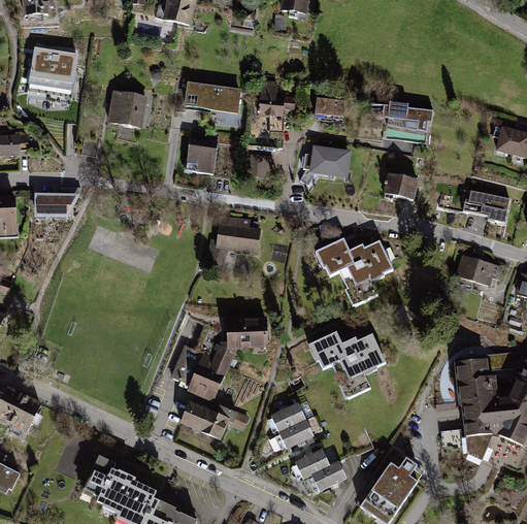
[(22,0),(24,14),(50,12),(48,5),(55,5),(54,0),(22,0)]
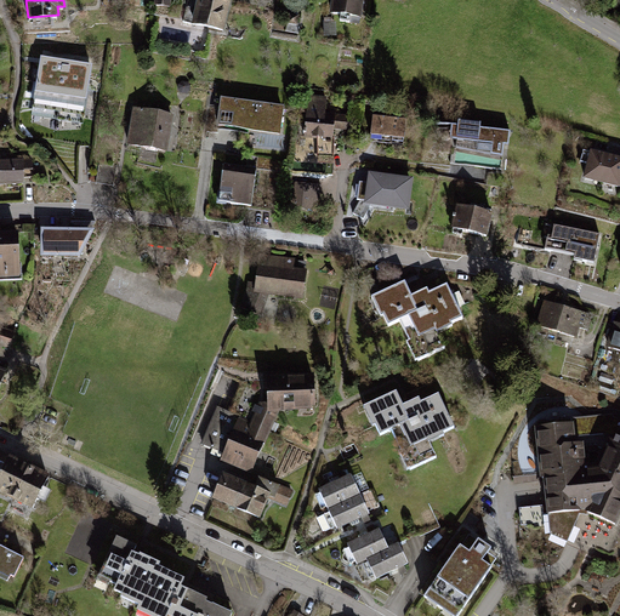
[(197,0),(192,21),(225,28),(231,0),(197,0)]
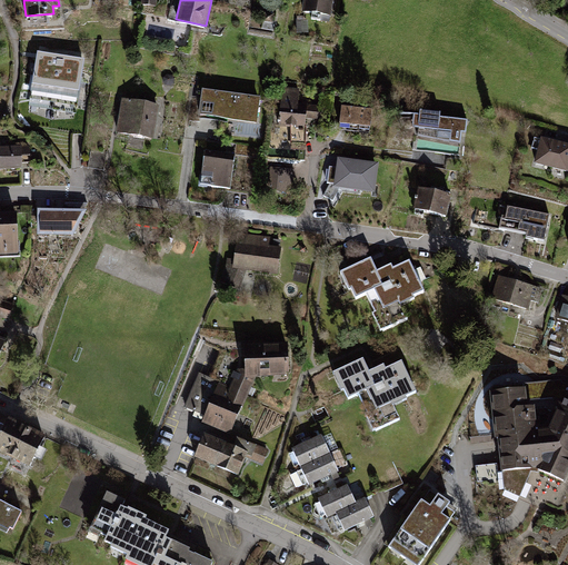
[(302,0),(301,11),(311,11),(311,17),(329,19),(331,0),(302,0)]
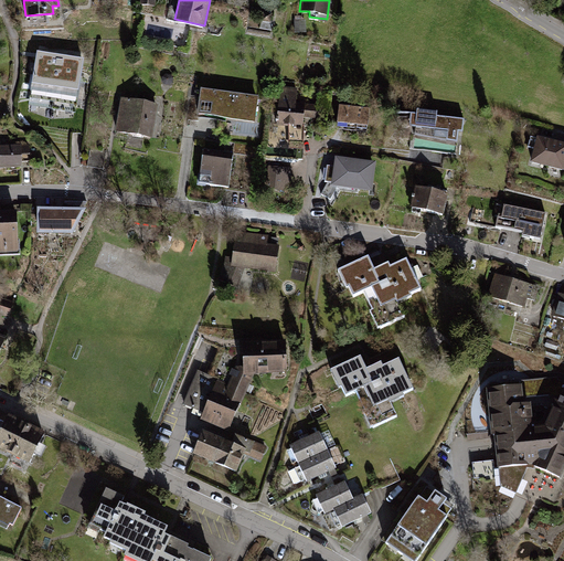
[(270,10),(262,9),(261,18),(270,19),(270,10)]
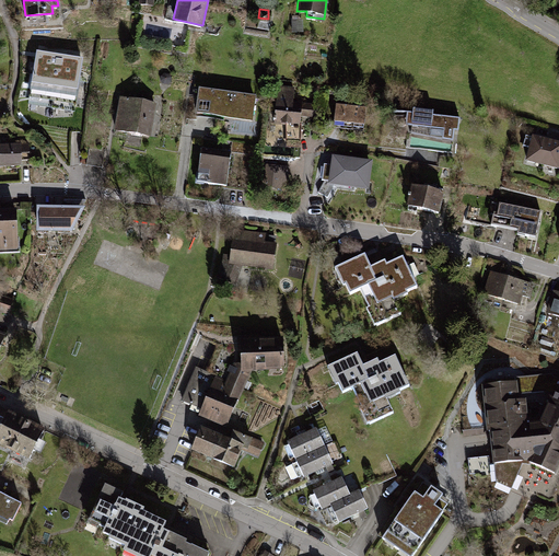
[(302,15),(290,16),(291,31),(303,30),(302,15)]
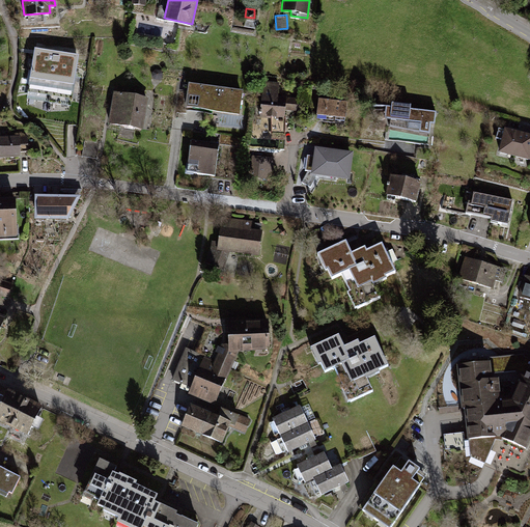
[(35,46),(27,102),(71,108),(79,53),(35,46)]
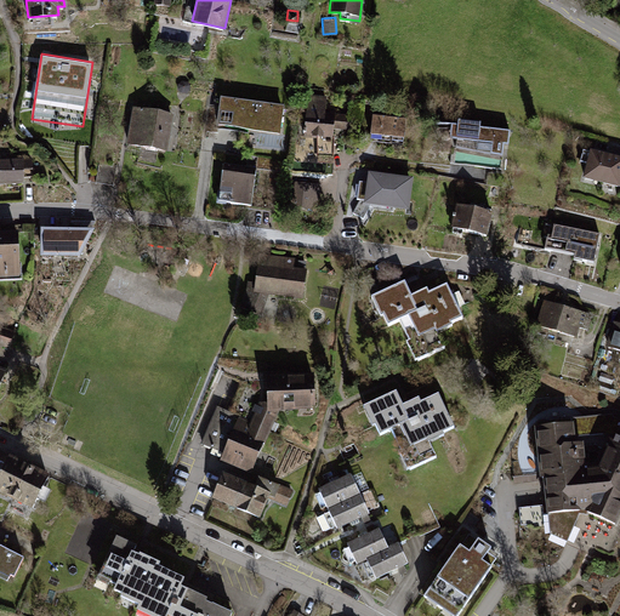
[(326,93),(307,91),(303,135),(317,136),(318,160),(333,161),(334,125),(352,127),(353,112),(325,109),(326,93)]
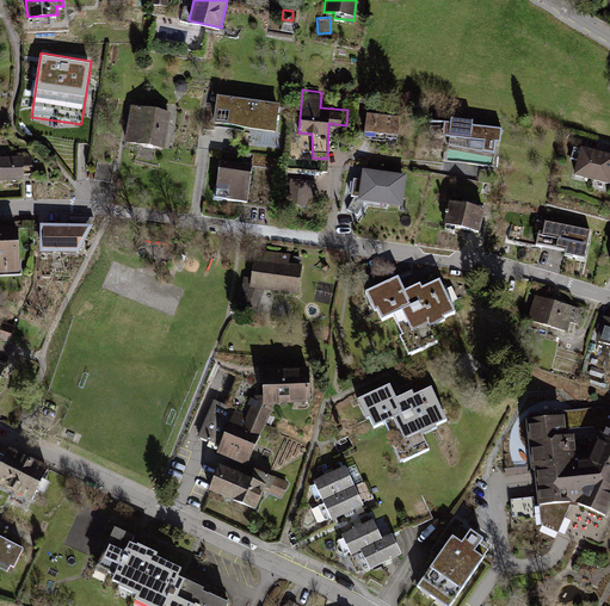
[(279,100),(216,92),(213,123),(275,129),(279,100)]
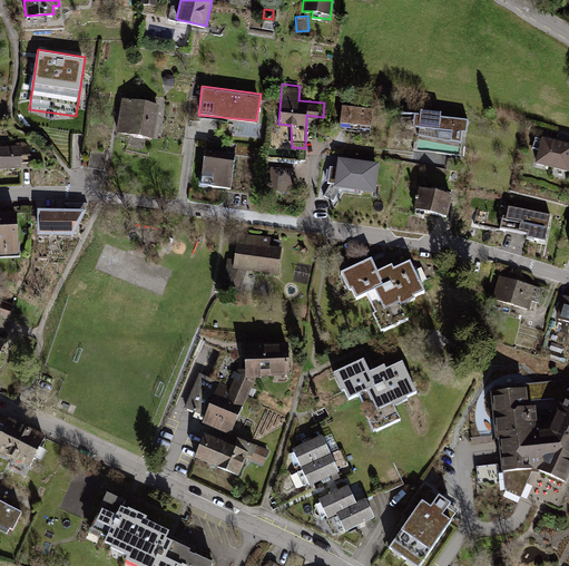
[(121,96),(115,132),(153,138),(159,103),(121,96)]
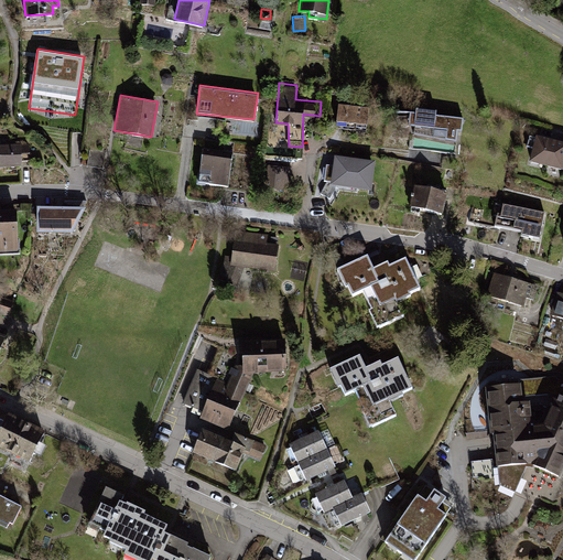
[(338,101),(335,121),(367,125),(369,105),(338,101)]
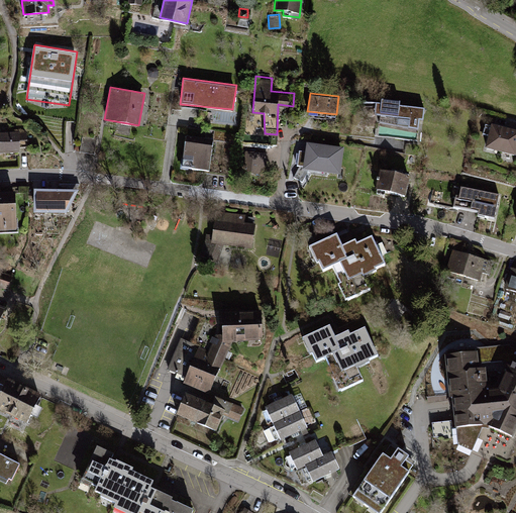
[(380,114),(380,121),(417,126),(418,117),(423,117),(423,107),(400,104),(400,100),(382,98),(381,102),(376,101),(374,113),(380,114)]
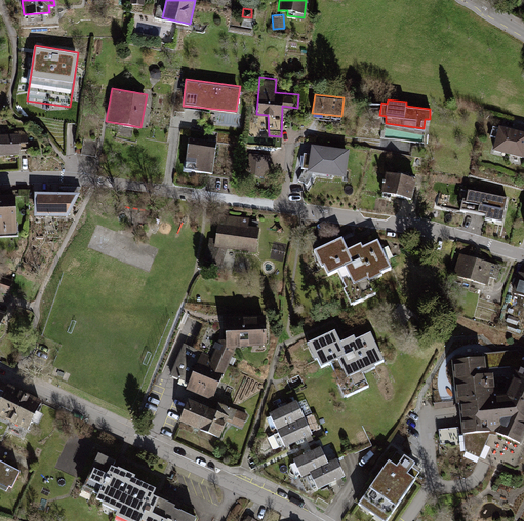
[(523,128),(498,123),(492,149),(523,156),(523,128)]
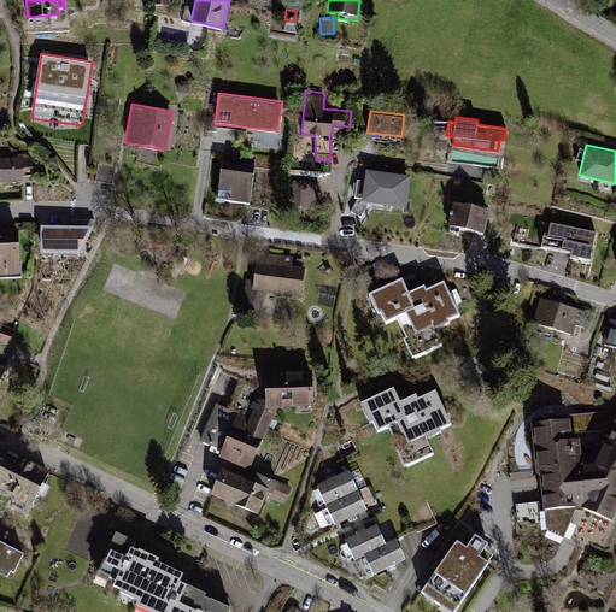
[(0,181),(33,181),(31,152),(0,153),(0,181)]
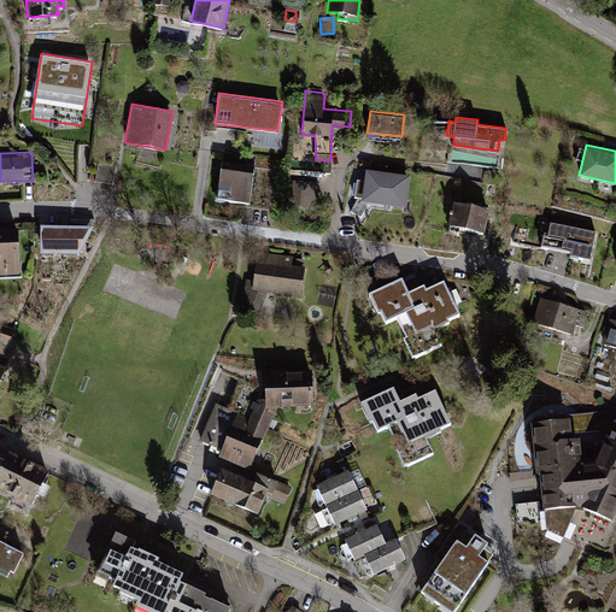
[(221,159),(215,199),(250,202),(253,164),(221,159)]
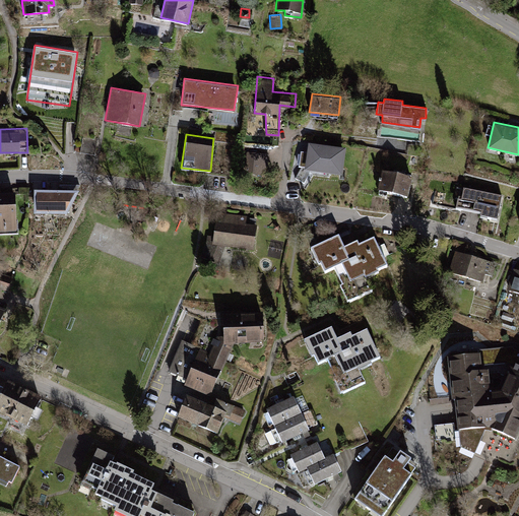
[(295,177),(307,182),(313,172),(343,176),(346,146),(308,141),(307,151),(301,150),(300,166),(295,177)]
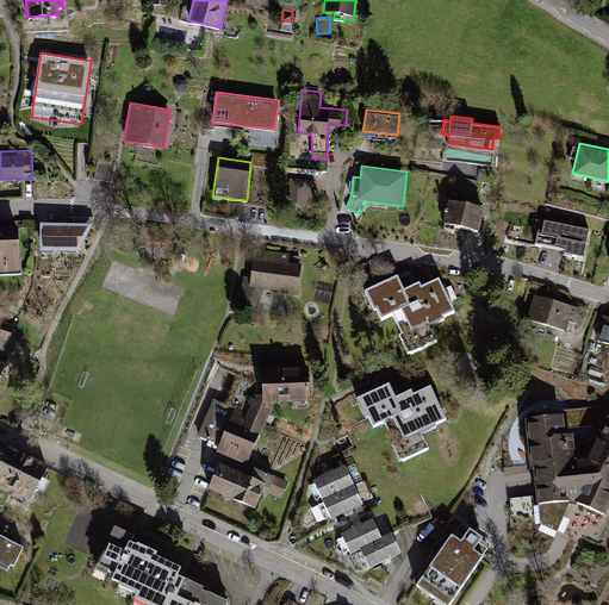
[(315,179),(287,176),(285,200),(311,204),(315,179)]
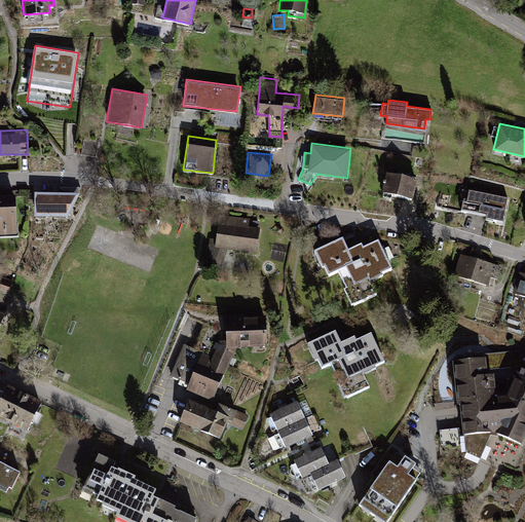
[(387,171),(382,192),(412,198),(416,178),(387,171)]
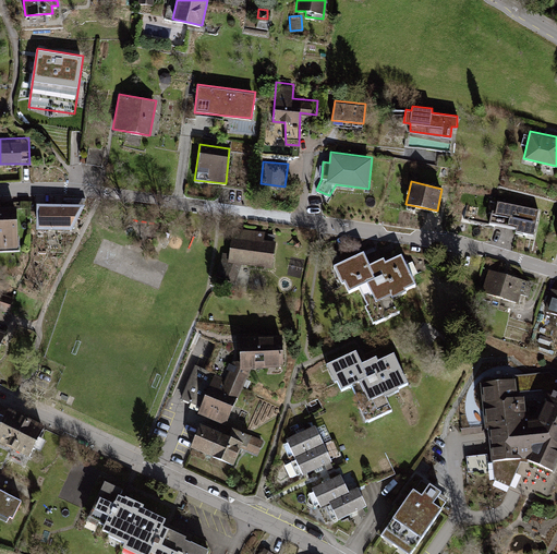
[(491,212),(489,221),(517,228),(516,231),(533,235),(537,208),(498,200),(495,213),(491,212)]
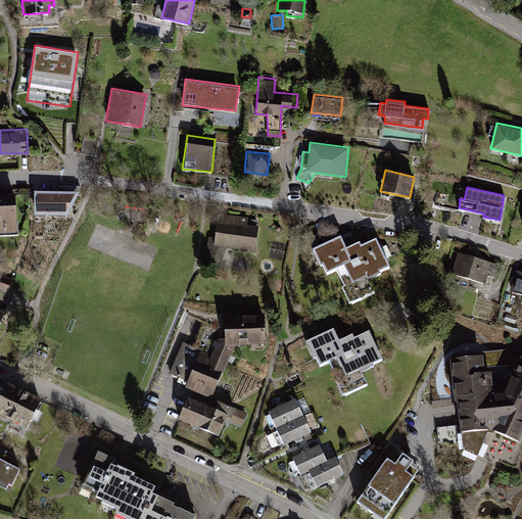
[(80,189),(35,189),(35,215),(67,214),(80,189)]
